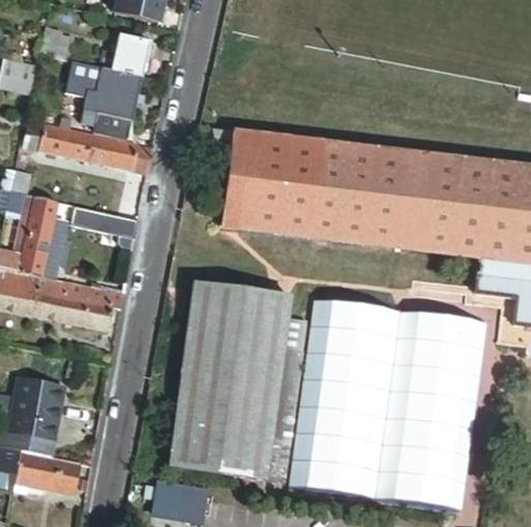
[(116,0),(114,11),(160,22),(163,7),(164,0),(116,0)]
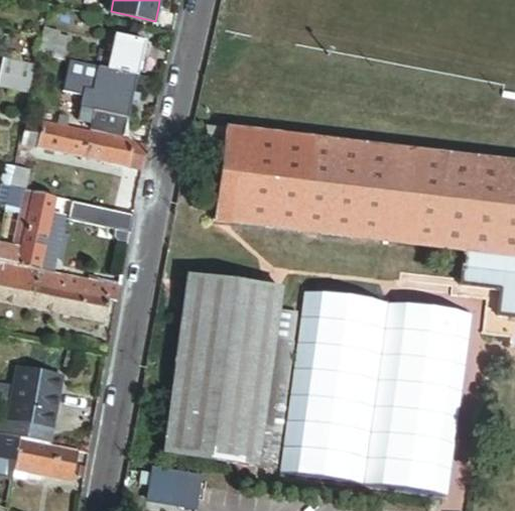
[(43,28),(38,51),(54,54),(59,31),(43,28)]
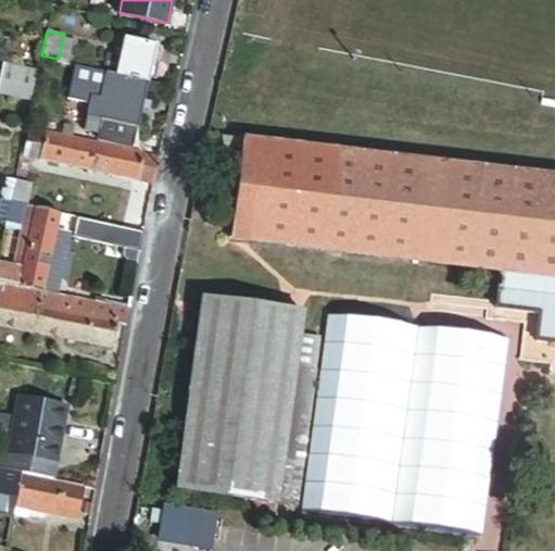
[(79,37),(64,34),(59,59),(74,62),(79,37)]
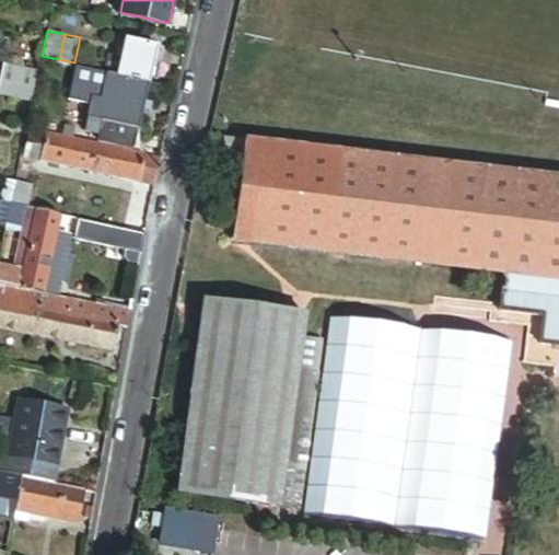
[(117,72),(151,80),(159,43),(126,36),(117,72)]
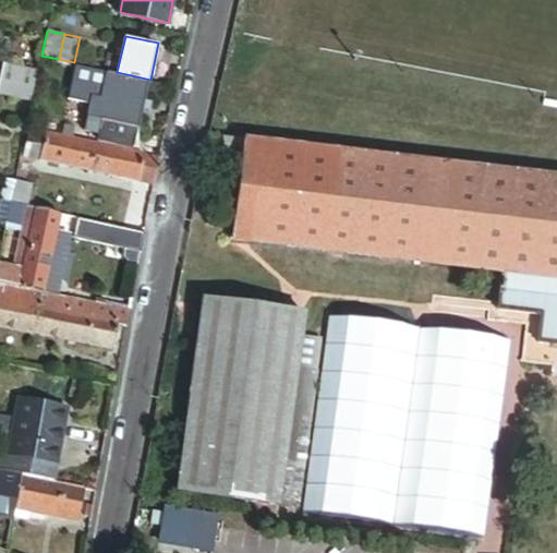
[(39,69),(4,61),(0,81),(0,92),(33,99),(39,69)]
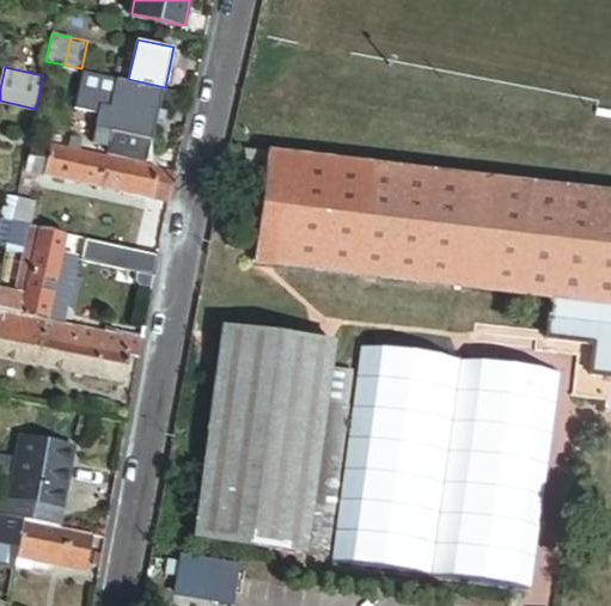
[(117,77),(105,74),(98,110),(101,110),(109,112),(117,77)]
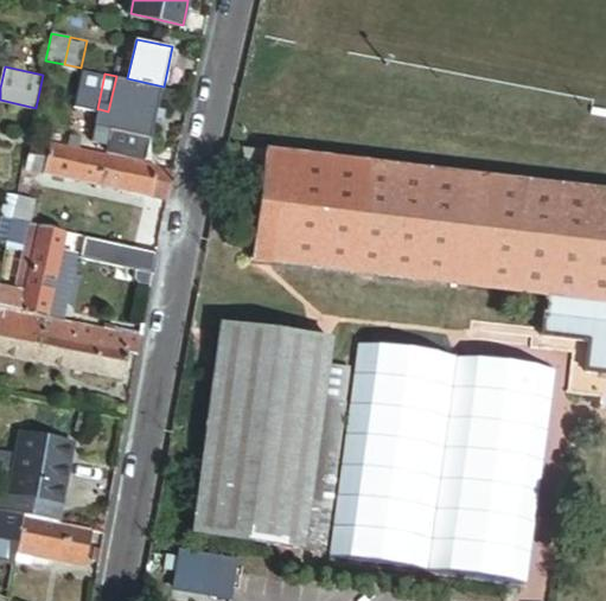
[(159,106),(164,87),(127,78),(116,76),(108,112),(100,109),(94,139),(112,142),(115,129),(152,138),(157,119),(159,106)]
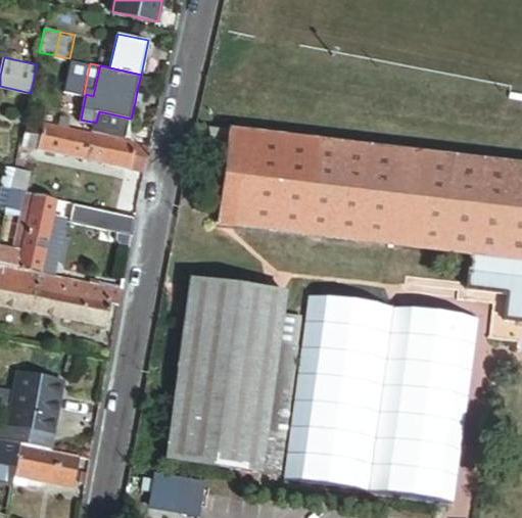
[(144,93),(137,91),(135,102),(142,103),(144,93)]
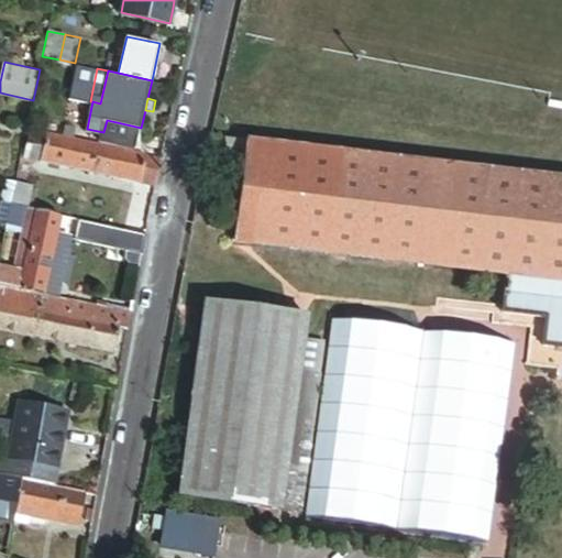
[(141,128),(107,120),(103,132),(102,139),(138,146),(141,128)]
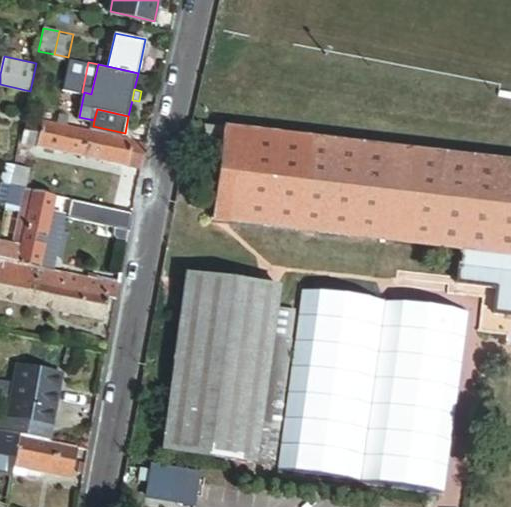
[(143,166),(148,141),(28,116),(23,140),(143,166)]
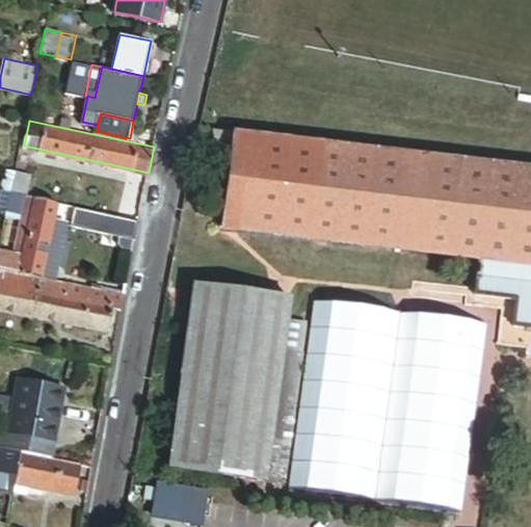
[(232,157),(235,127),(217,124),(213,154),(232,157)]
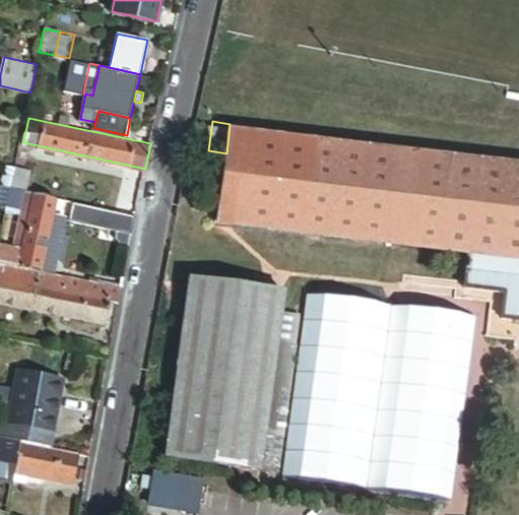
[(518,162),(230,124),(226,153),(217,215),(470,249),(465,285),(506,292),(503,317),(518,319),(518,162)]
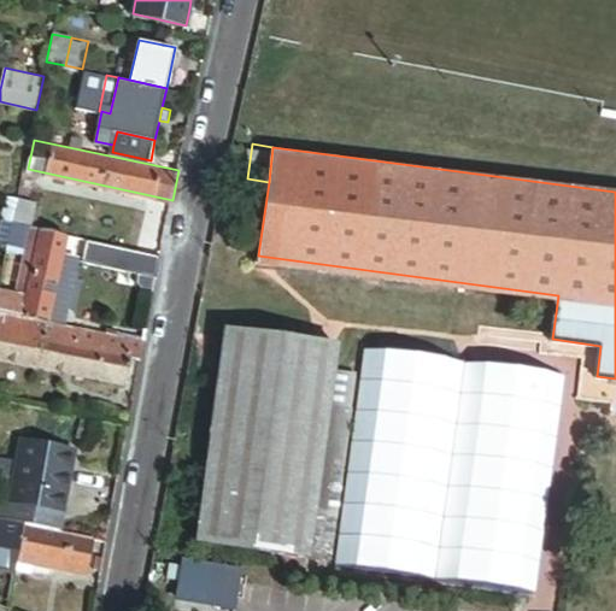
[(18,195),(7,193),(1,219),(12,221),(18,195)]
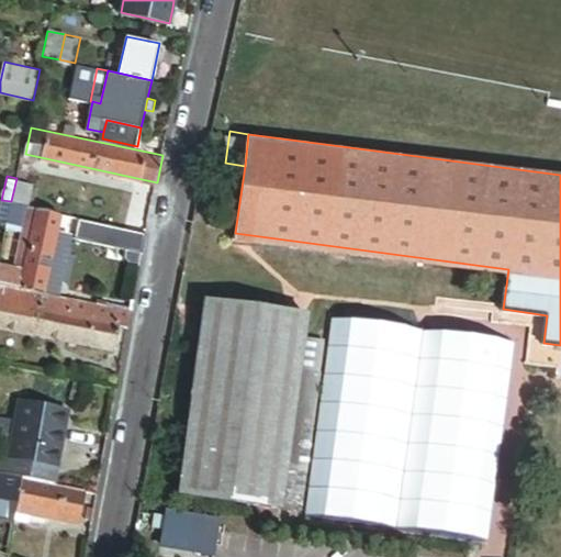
[(35,181),(17,178),(11,201),(27,205),(30,205),(35,181)]
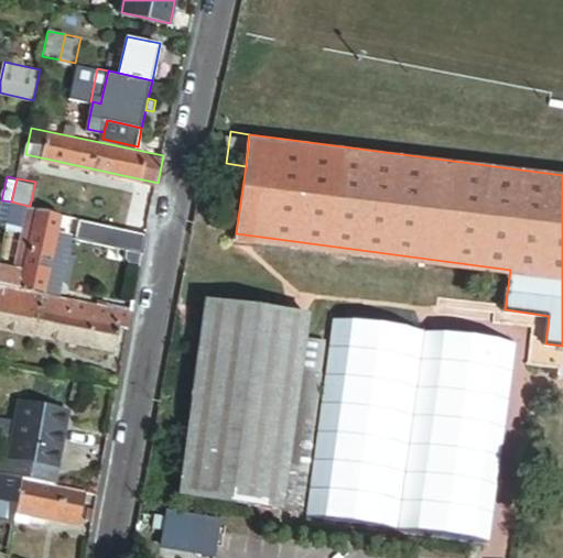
[(11,201),(6,229),(22,232),(28,206),(11,201)]
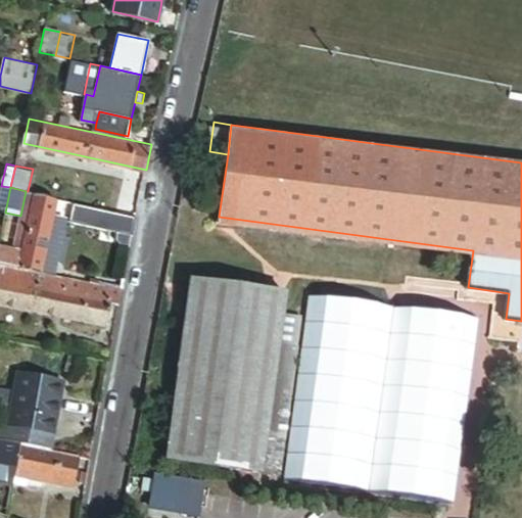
[(48,232),(55,197),(28,191),(26,191),(20,216),(16,237),(20,238),(18,249),(0,244),(0,261),(54,273),(62,235),(48,232)]
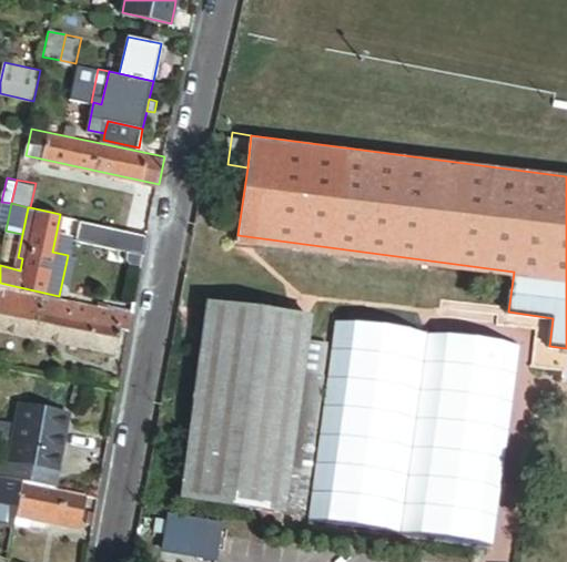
[(131,328),(134,312),(59,296),(0,283),(0,327),(117,351),(122,327),(131,328)]
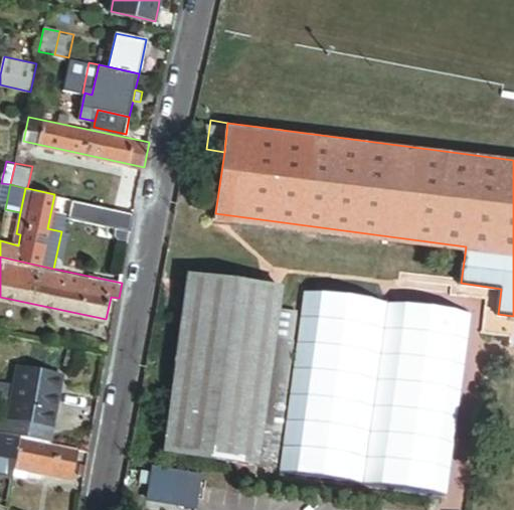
[(189,271),(164,446),(275,462),(298,307),(278,304),(281,284),(189,271)]
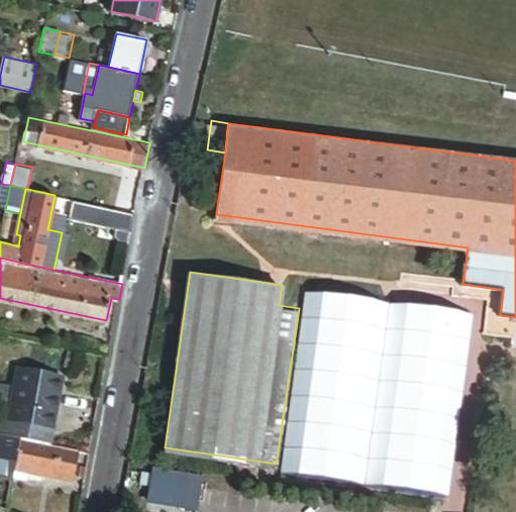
[(395,299),(385,297),(306,286),(280,470),(447,494),(474,310),(395,299)]
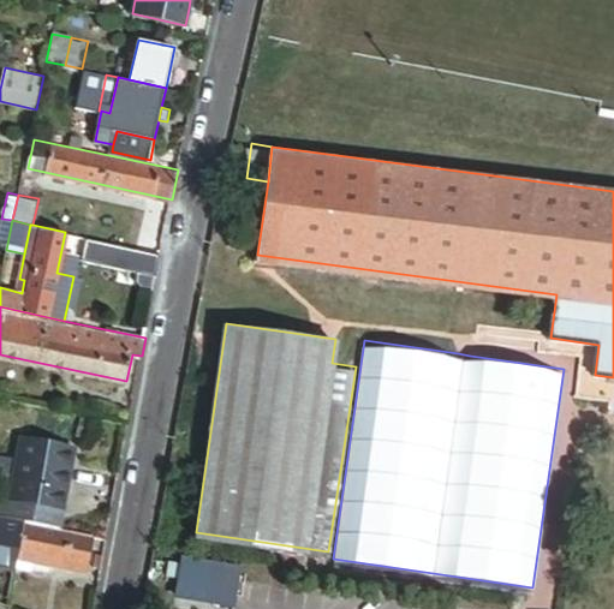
[(459,345),(458,353),(470,356),(471,346),(459,345)]
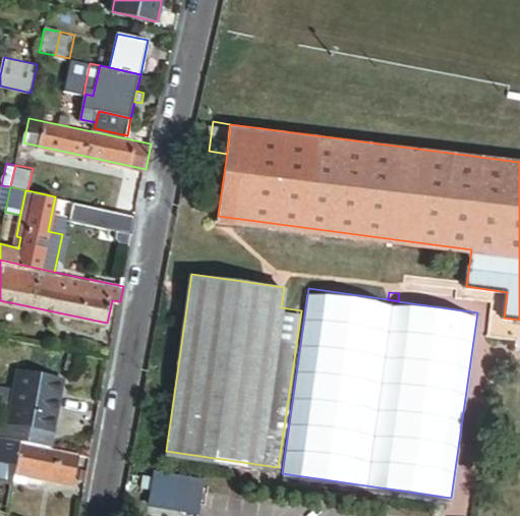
[(103,355),(110,357),(114,336),(107,335),(103,355)]
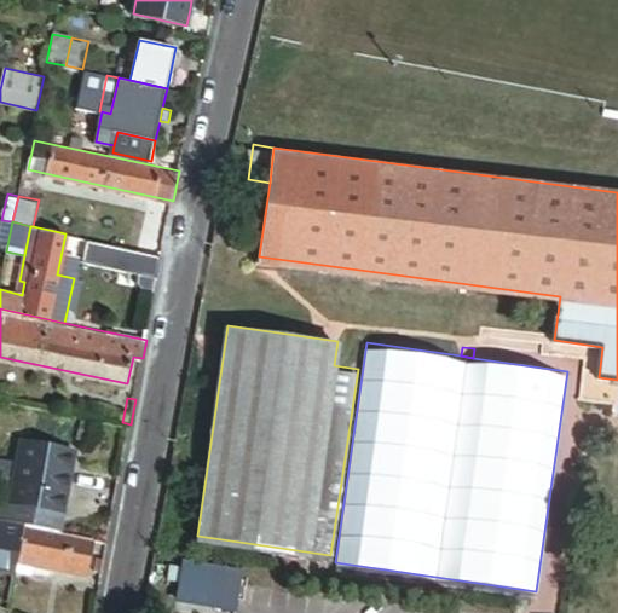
[(0,514),(29,521),(58,527),(75,447),(23,437),(11,497),(1,495),(0,499),(0,514)]
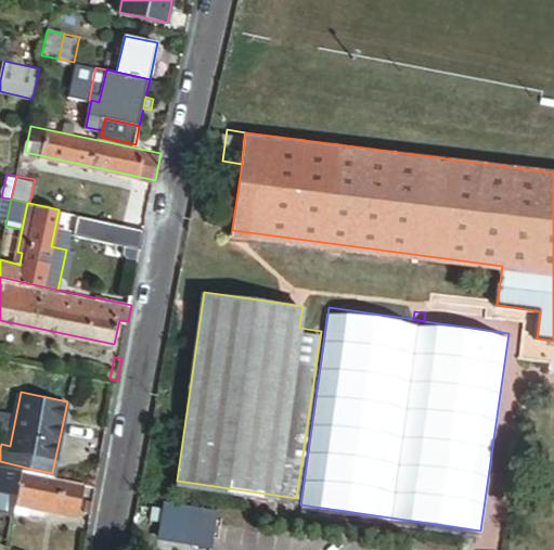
[(26,468),(0,461),(0,489),(21,494),(26,468)]
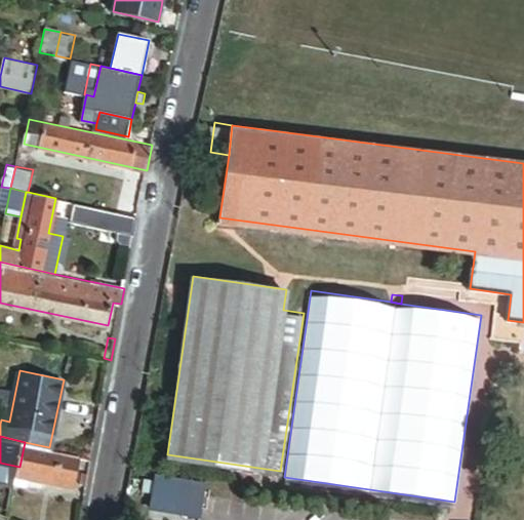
[(75,485),(82,453),(49,447),(25,442),(19,467),(17,474),(44,479),(75,485)]
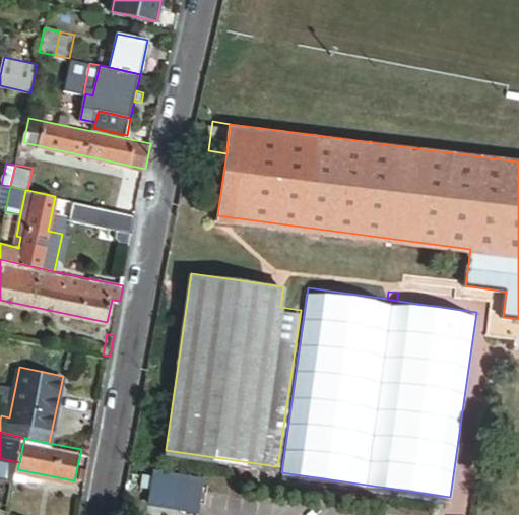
[(44,474),(17,469),(16,477),(27,480),(27,477),(42,480),(44,474)]
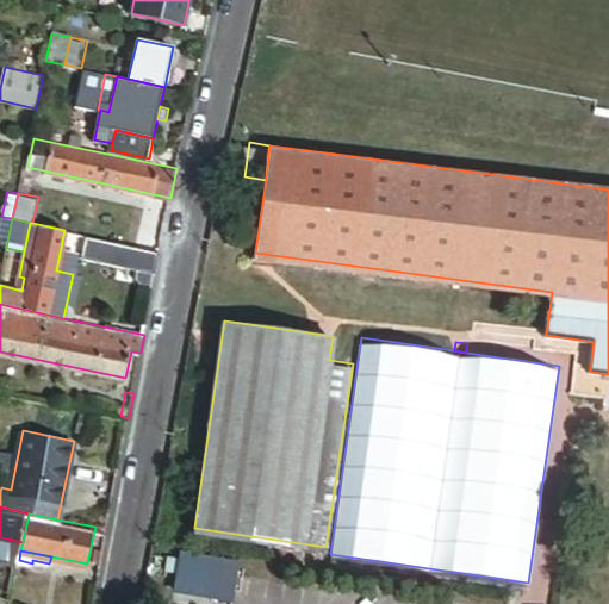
[(237,587),(238,574),(240,561),(182,553),(178,589),(235,597),(237,587)]
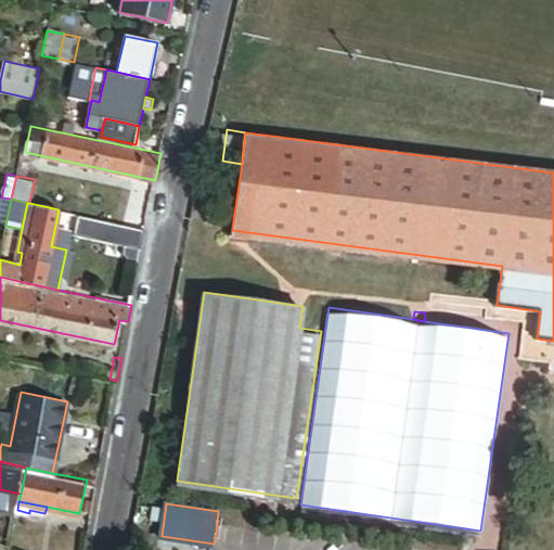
[(224,524),(217,523),(216,535),(222,536),(224,524)]
